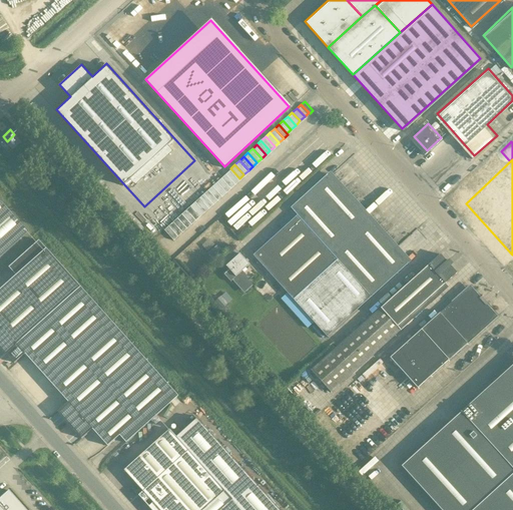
[(230,168),(225,172),(234,182),(239,178),(230,168)]
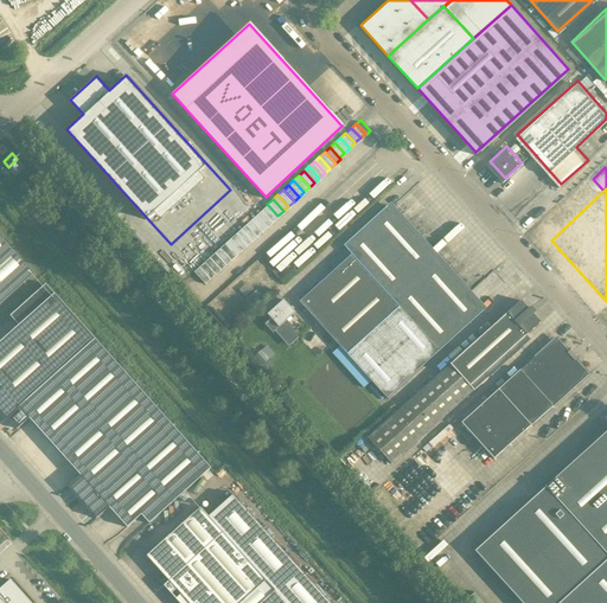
[(267,204),(262,209),(273,220),(278,216),(267,204)]
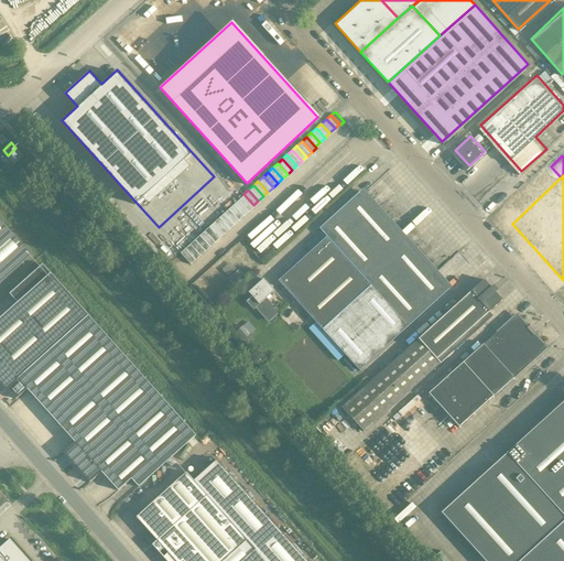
[(447,287),(359,190),(318,226),(326,235),(279,278),(315,319),(307,325),(337,359),(345,353),(358,367),(447,287)]
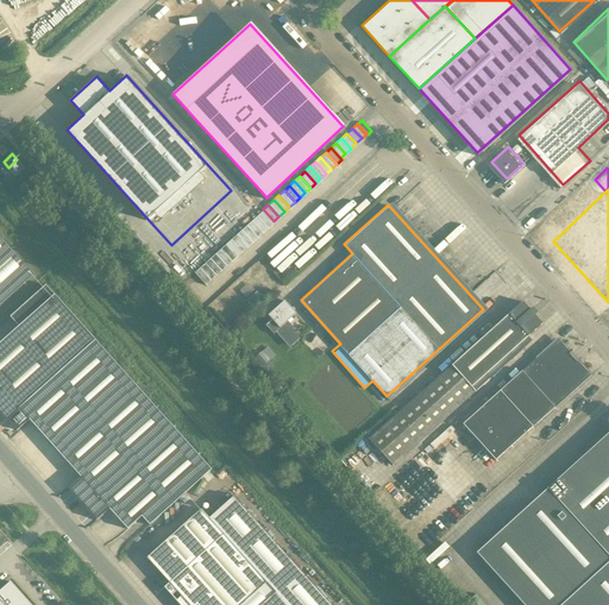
[(263,209),(258,214),(269,226),(274,221),(263,209)]
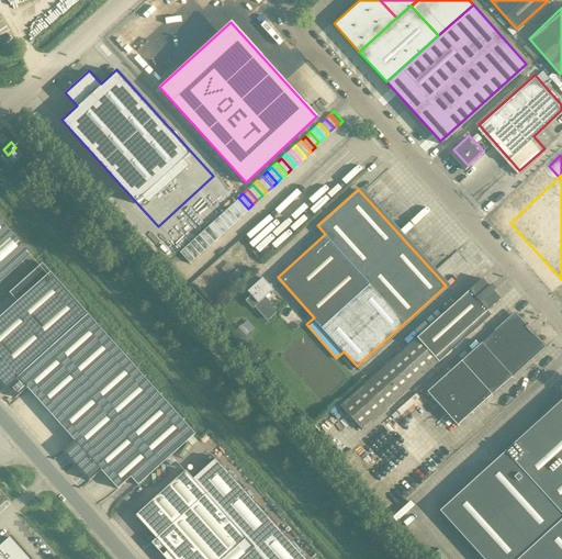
[(238,198),(233,201),(243,213),(248,209),(238,198)]
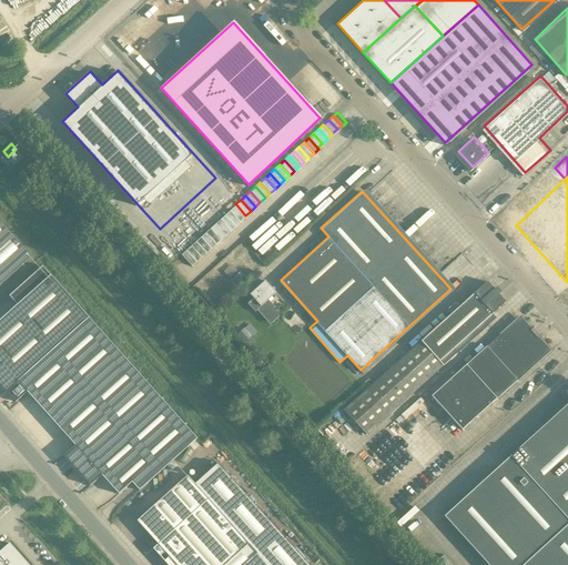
[(235,203),(231,208),(241,220),(245,215),(235,203)]
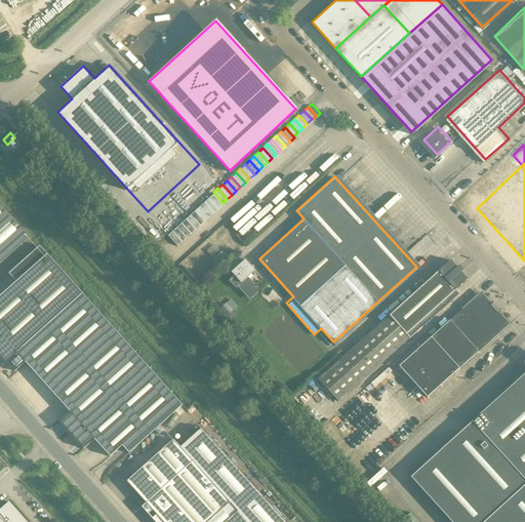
[(213,192),(208,196),(218,206),(223,203),(213,192)]
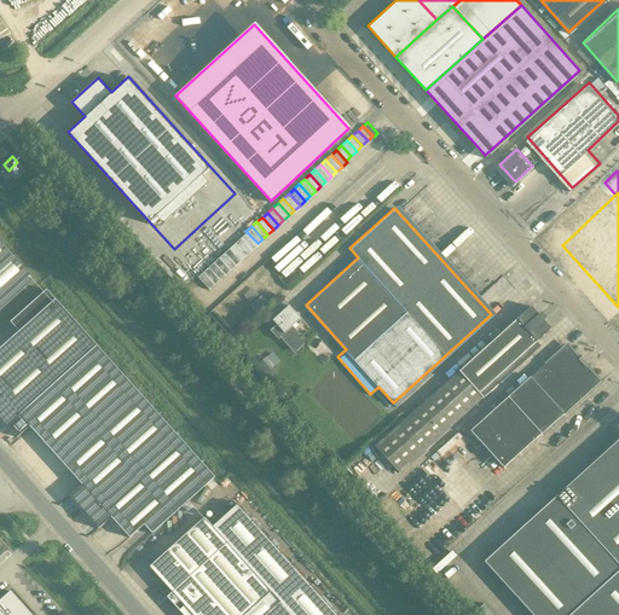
[(246,231),(241,236),(252,248),(258,243),(246,231)]
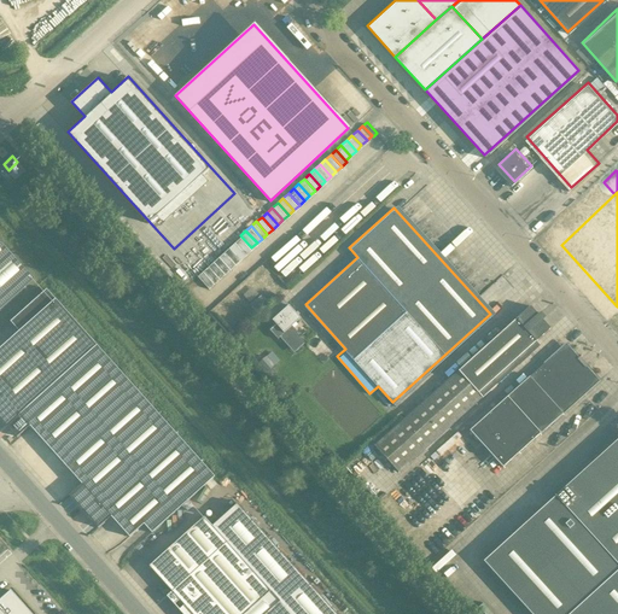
[(240,235),(235,240),(246,252),(251,247),(240,235)]
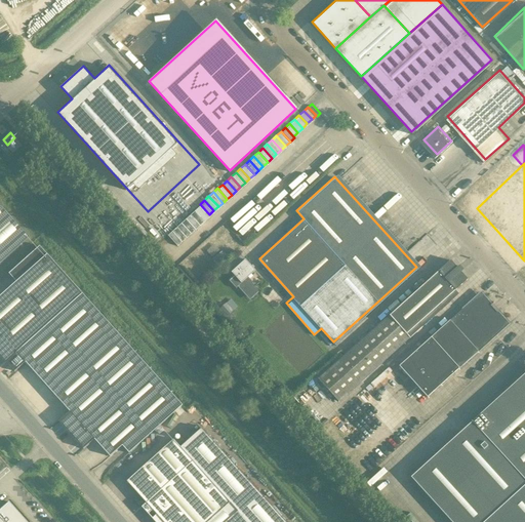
[(0,259),(29,235),(0,202),(0,259)]
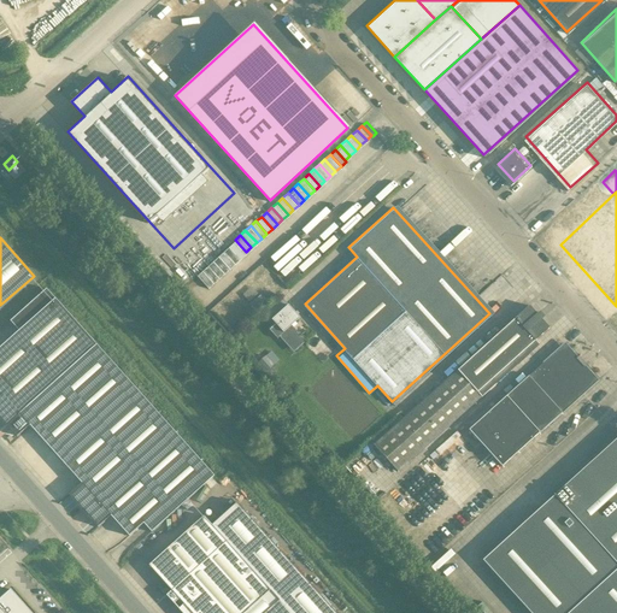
[(235,240),(229,245),(240,257),(246,252),(235,240)]
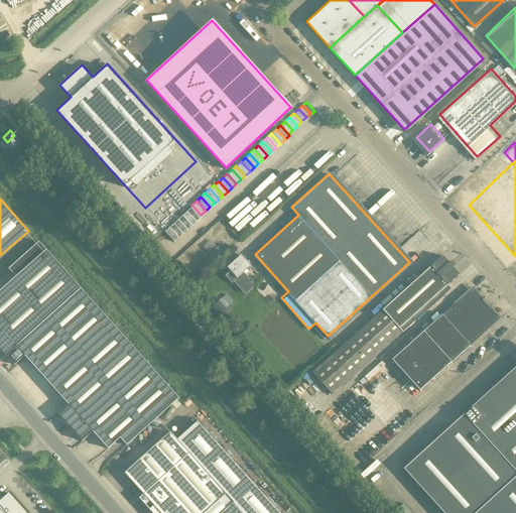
[(191,205),(187,209),(197,219),(201,215),(191,205)]
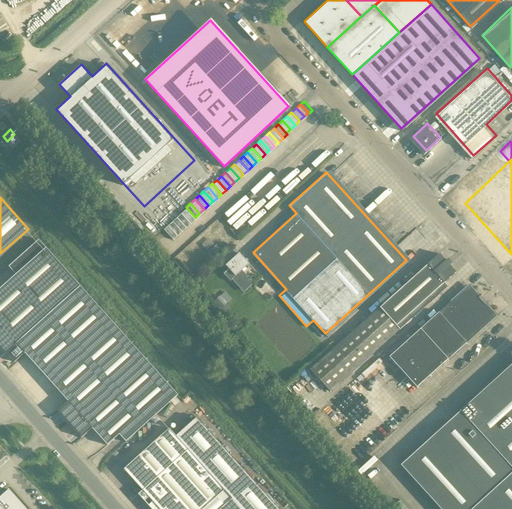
[(186,207),(182,211),(191,221),(195,217),(186,207)]
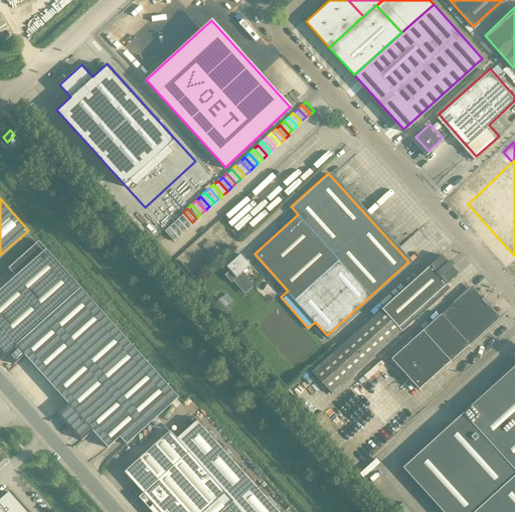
[(183,212),(178,216),(187,226),(192,222),(183,212)]
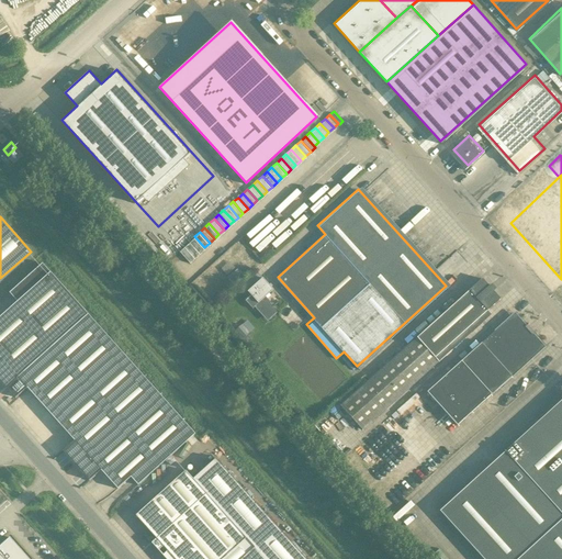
[(194,236),(190,241),(200,252),(204,247),(194,236)]
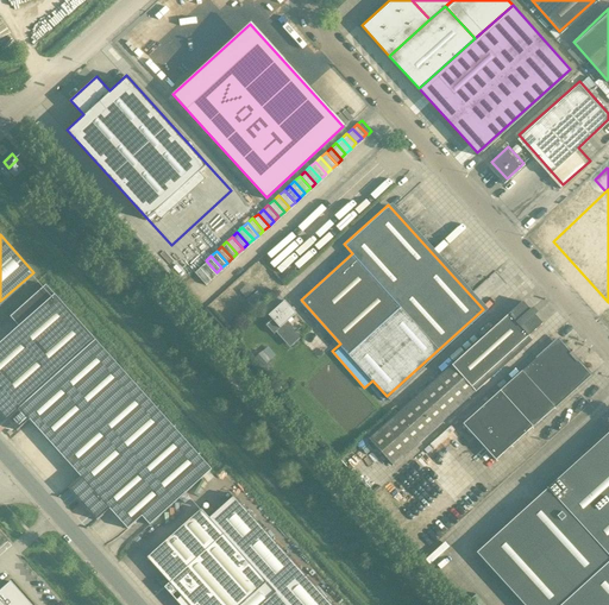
[(206,260),(200,265),(212,277),(217,272),(206,260)]
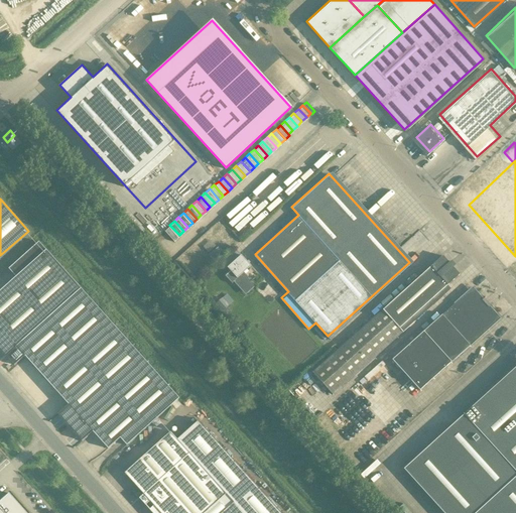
[(169,225),(165,229),(174,239),(179,235),(169,225)]
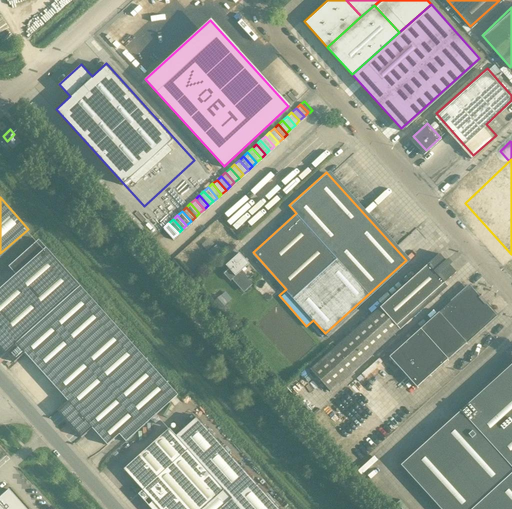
[(61,391),(125,334),(38,237),(9,264),(16,272),(0,286),(0,322),(1,324),(0,324),(0,344),(14,360),(24,350),(61,391)]
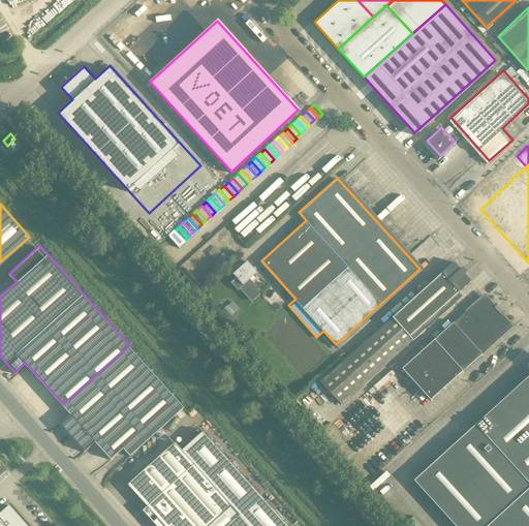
[(236,276),(229,281),(237,288),(239,286),(250,299),(260,289),(249,277),(255,271),(245,260),(232,272),(236,276)]
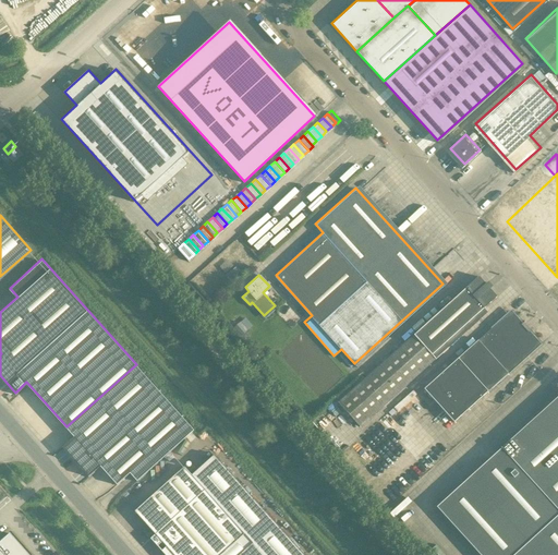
[(478,275),(339,400),(361,424),(436,357),(449,345),(446,340),(497,294),(490,287),(493,285),(488,280),(486,282),(478,275)]
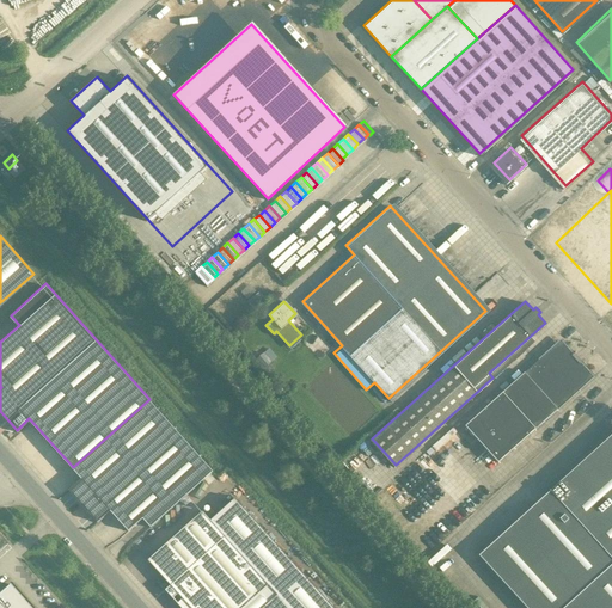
[(558,338),(465,422),(497,459),(591,374),(558,338)]
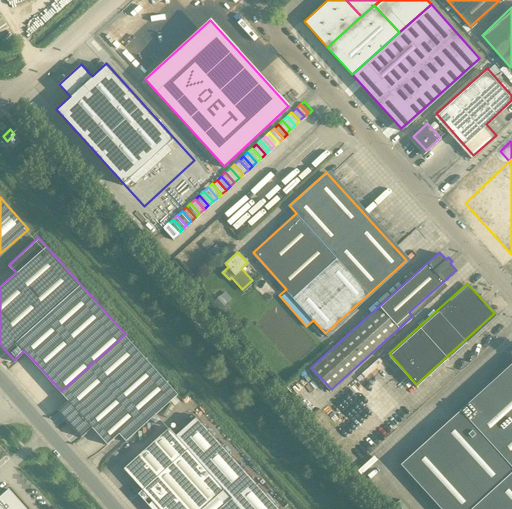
[(219,294),(214,298),(221,306),(226,302),(219,294)]
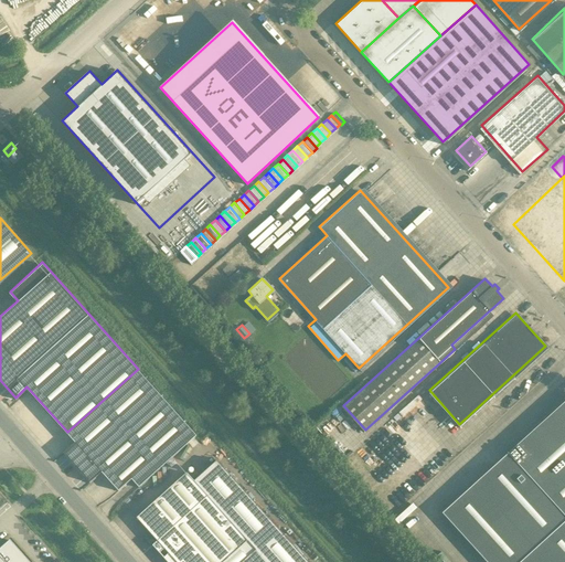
[(138,369),(67,432),(75,441),(63,451),(75,464),(81,470),(89,480),(102,470),(117,488),(130,476),(138,485),(195,433),(138,369)]
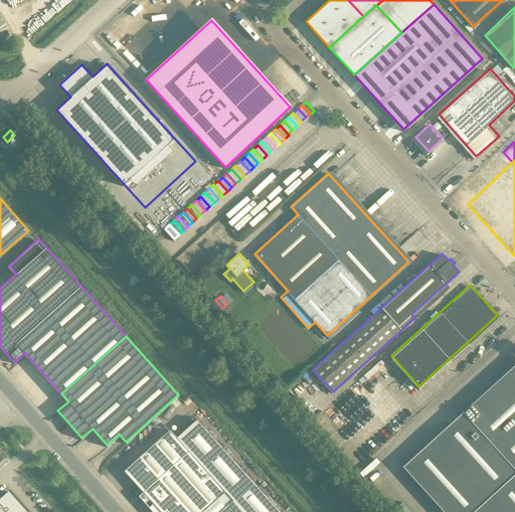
[(381,358),(365,373),(378,387),(398,370),(387,358),(384,361),(381,358)]
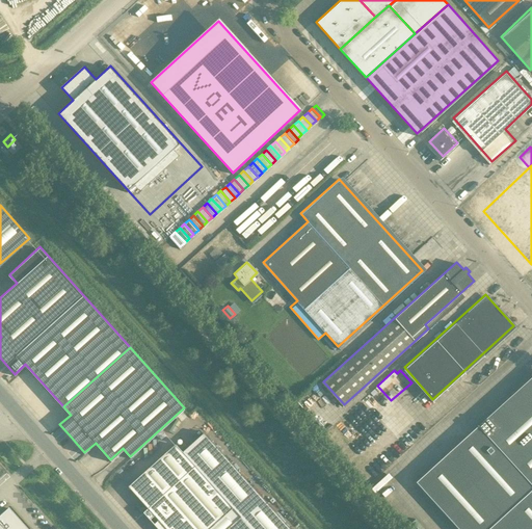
[(460,528),(485,528),(531,486),(531,374),(462,439),(432,467),(417,481),(460,528)]
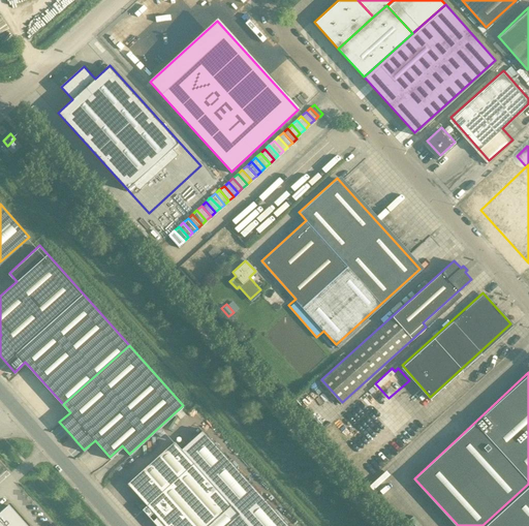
[(175,440),(128,483),(147,504),(143,508),(158,525),(207,525),(231,504),(237,509),(258,491),(203,429),(182,449),(175,440)]
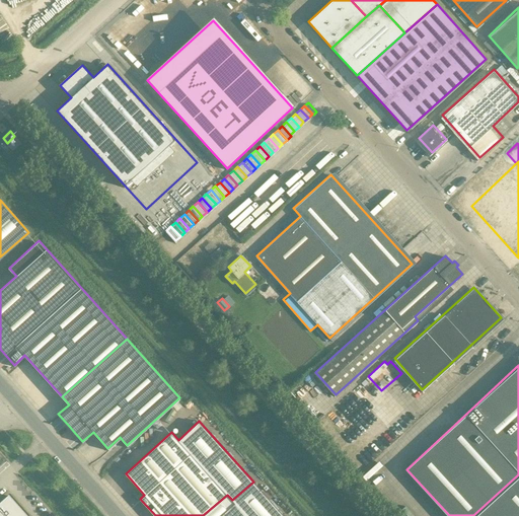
[(387,425),(377,434),(384,442),(394,433),(387,425)]
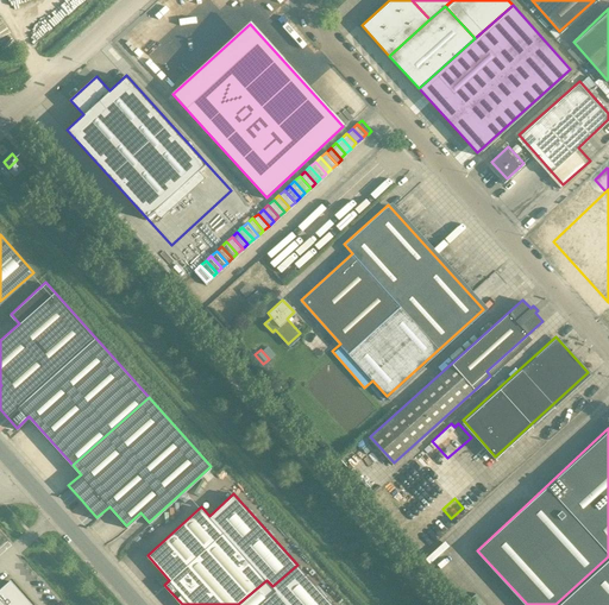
[(608,604),(608,556),(556,604),(608,604)]
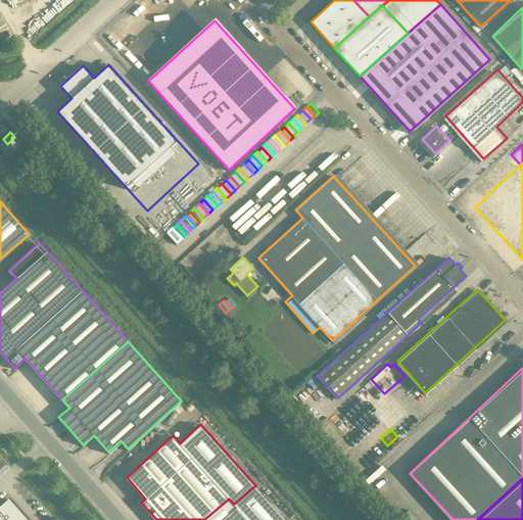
[(204,519),(286,519),(255,485),(234,504),(229,499),(204,519)]
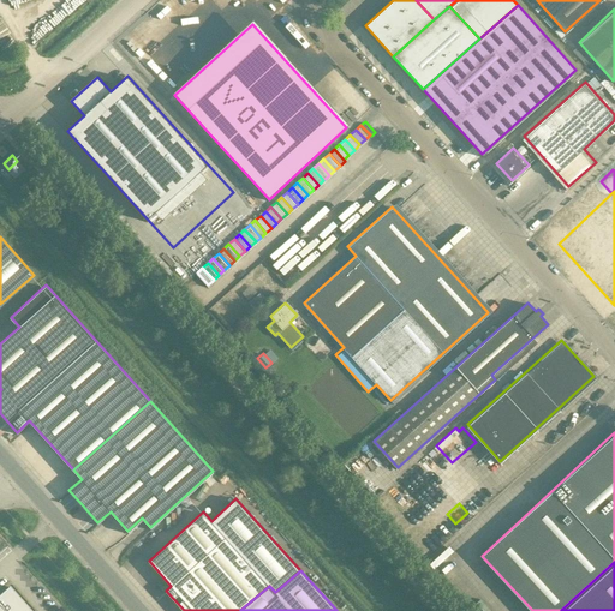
[(0,610),(37,610),(36,609),(34,610),(11,585),(0,593),(0,610)]
